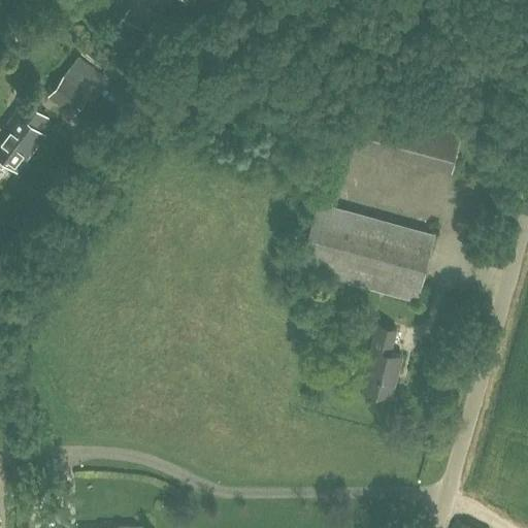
[(46,96),(73,116),(90,93),(65,73),(46,96)]
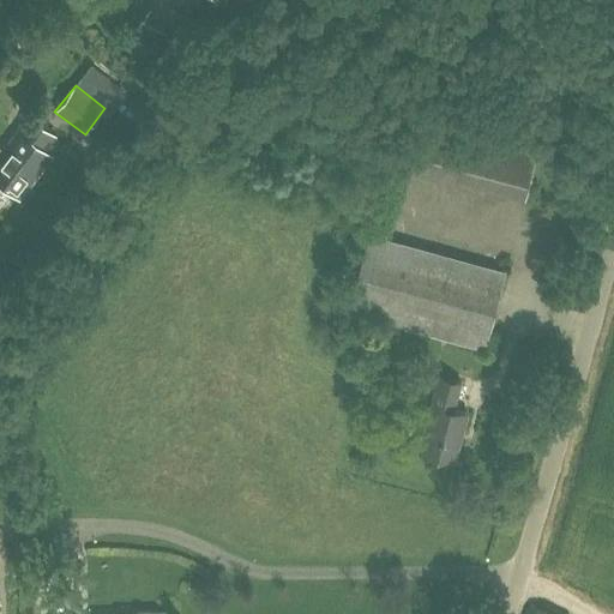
[(0,155),(0,180),(4,184),(8,176),(24,188),(49,155),(42,149),(54,136),(29,116),(0,155)]
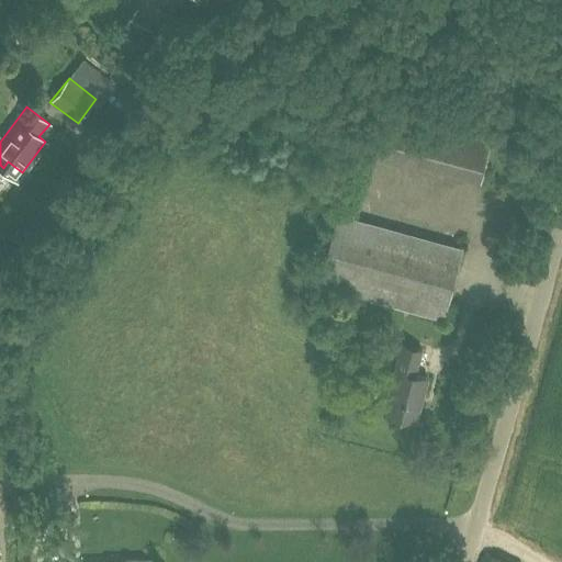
[(448,171),(482,180),(493,137),(459,127),(448,171)]
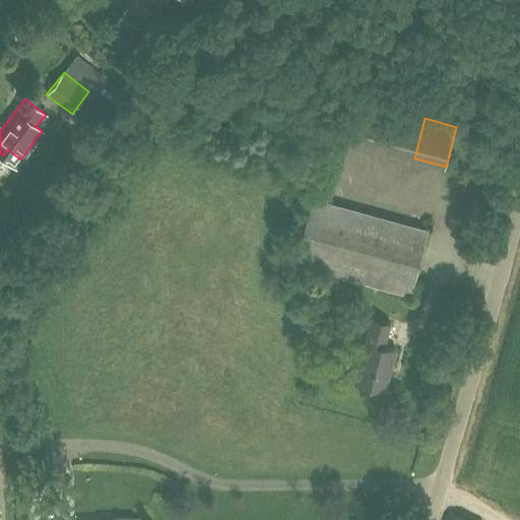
[(295,263),(410,295),(428,230),(312,198),(295,263)]
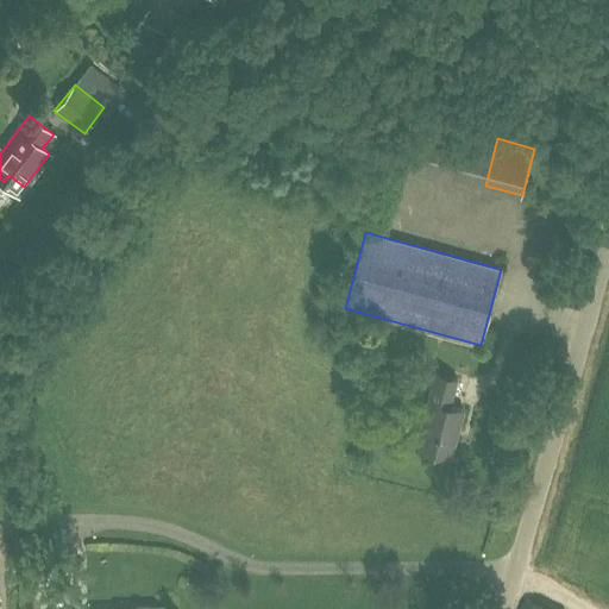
[(418,449),(449,457),(454,438),(452,437),(454,426),(460,428),(465,409),(451,406),(458,378),(426,368),(421,383),(433,390),(418,449)]
